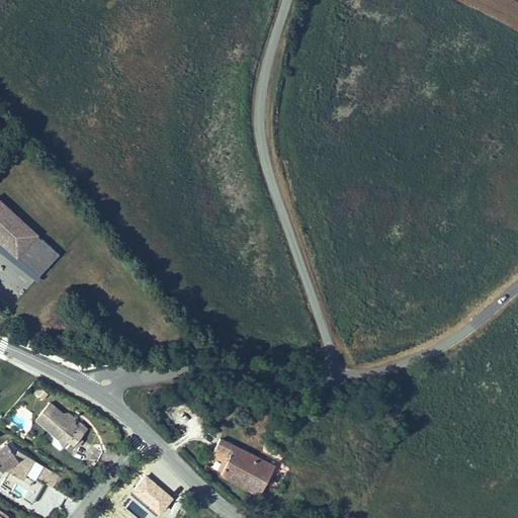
[(38,236),(0,201),(0,245),(16,260),(18,259),(37,237),(38,236)]
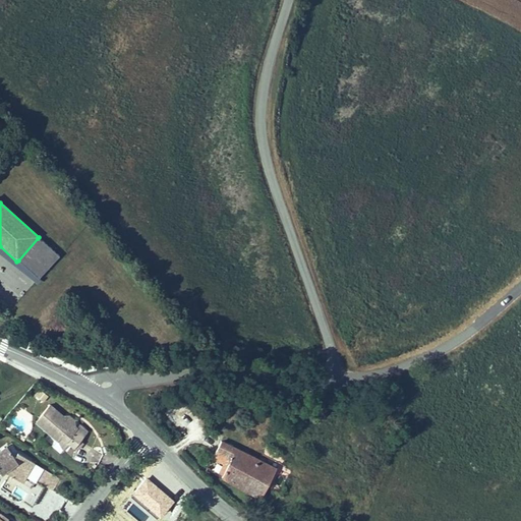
[(18,261),(40,279),(59,257),(38,238),(18,261)]
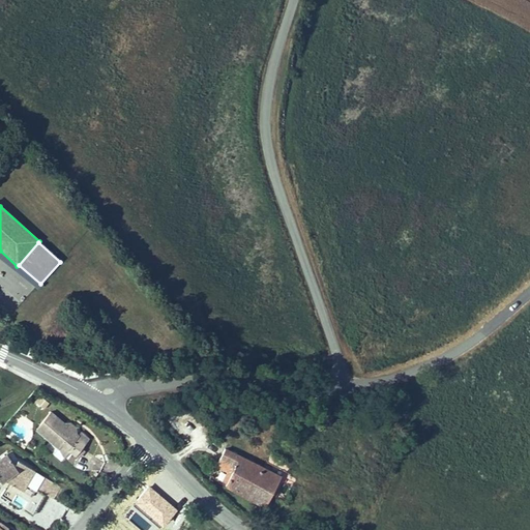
[(38,393),(33,403),(43,409),(49,400),(38,393)]
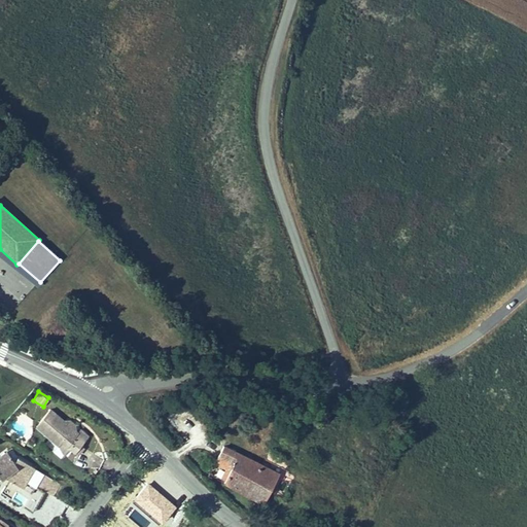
[(47,408),(35,425),(57,441),(60,436),(78,451),(83,443),(81,442),(85,432),(79,427),(75,431),(47,408)]
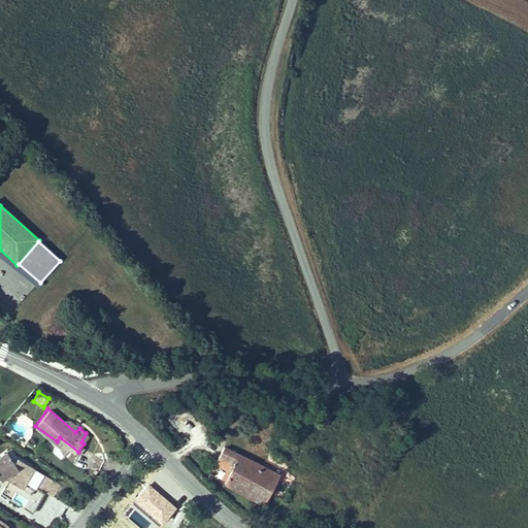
[(14,457),(6,447),(0,450),(0,471),(3,471),(20,485),(33,465),(17,454),(14,457)]
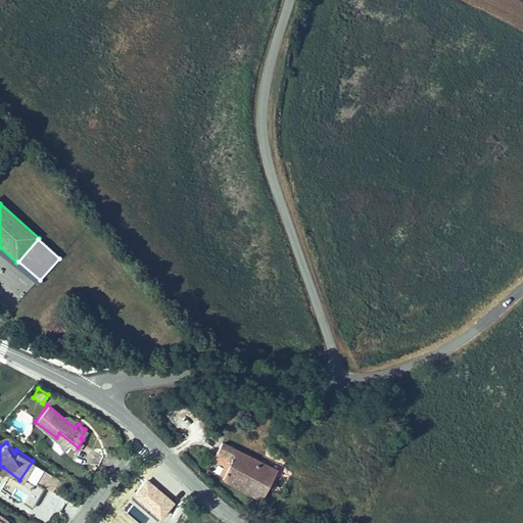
[(273,470),(225,445),(217,461),(228,466),(234,470),(229,483),(263,501),(273,470)]
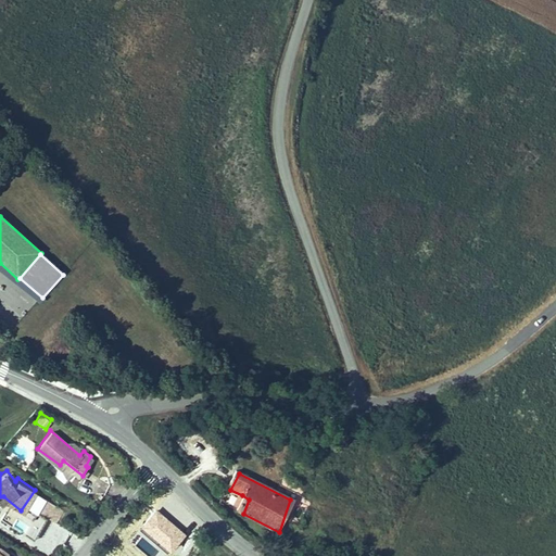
[(249,500),(242,495),(236,509),(243,514),(249,500)]
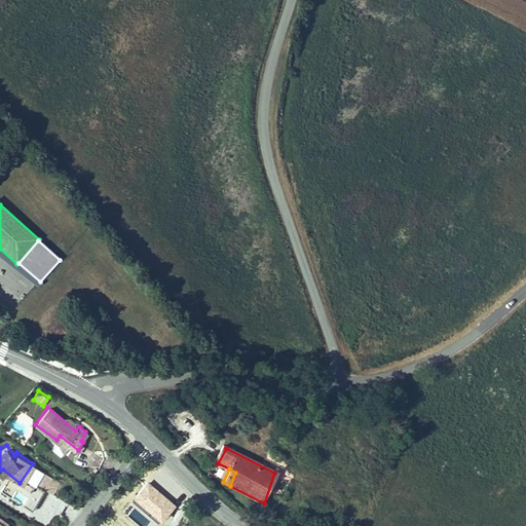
[(58,483),(42,471),(35,481),(51,492),(58,483)]
